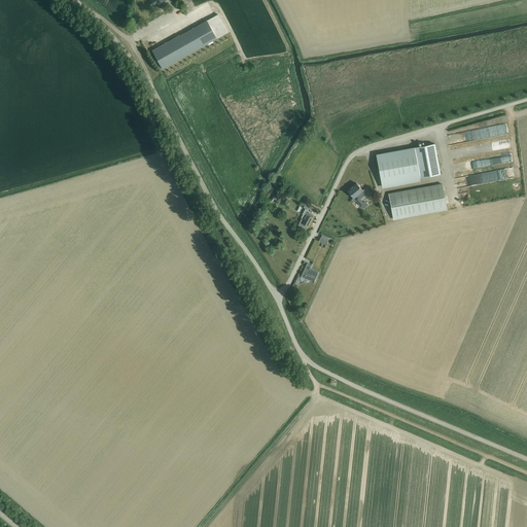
[(179,36),(152,50),(163,69),(204,46),(215,40),(229,33),(218,15),(216,16),(205,23),(194,29),(179,37),(179,36)]
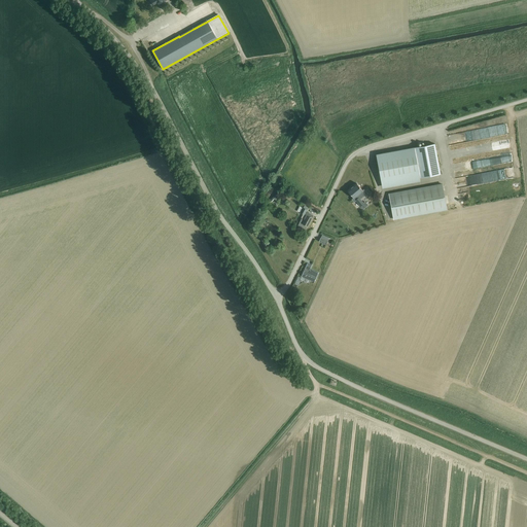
[(478,139),(507,134),(506,125),(472,130),(473,138),(468,139),(467,133),(459,135),(460,140),(464,140),(464,141),(478,139)]
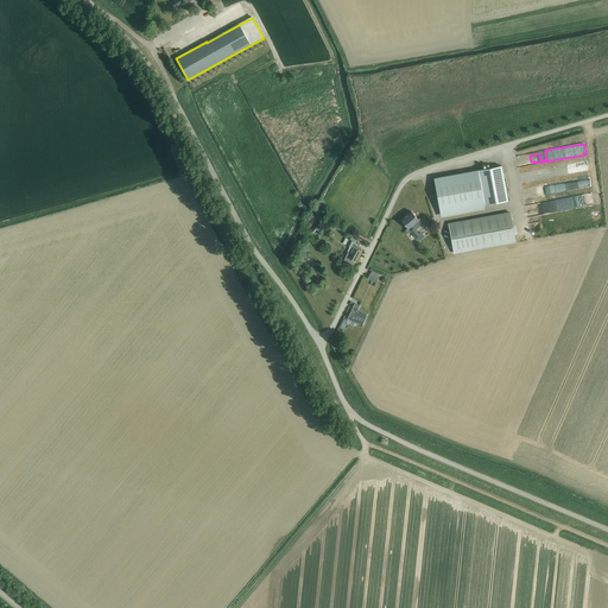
[(480,170),(435,178),(437,196),(441,214),(508,201),(502,165),(480,170)]
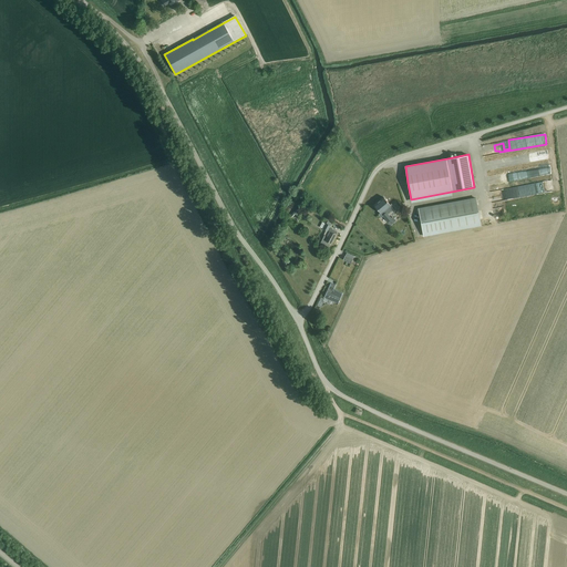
[(550,164),(538,168),(542,176),(553,173),(550,164)]
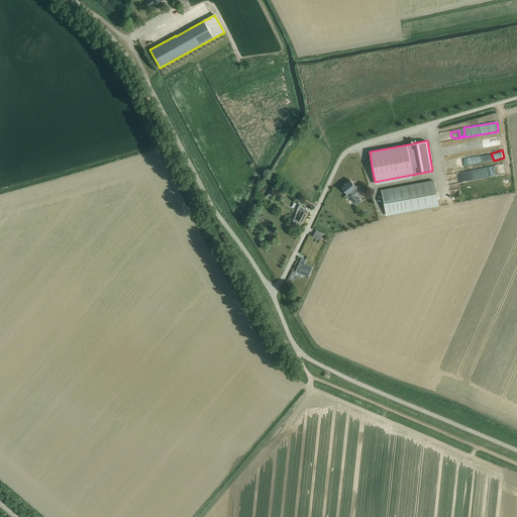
[(503,165),(471,170),(471,172),(464,173),(466,181),(505,175),(503,165)]
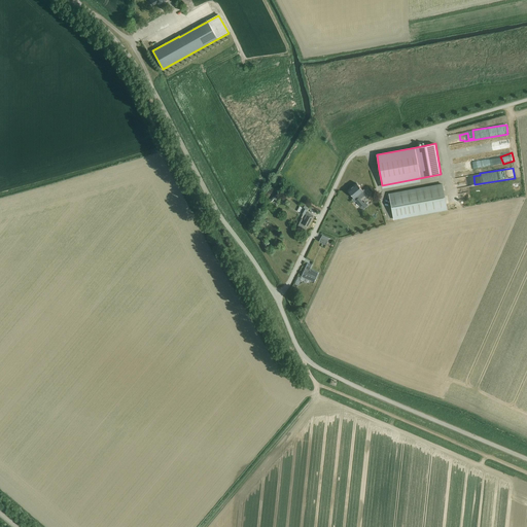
[(356,183),(348,190),(353,198),(351,200),(354,202),(356,201),(360,206),(363,203),(360,199),(366,194),(363,189),(362,190),(359,187),(357,183),(356,183)]
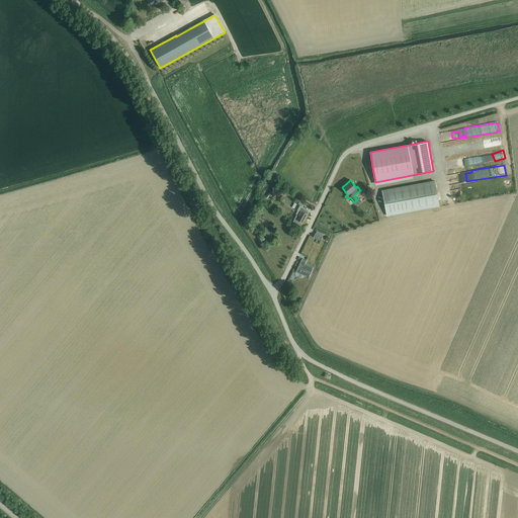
[(435,181),(382,190),(387,214),(439,205),(435,181)]
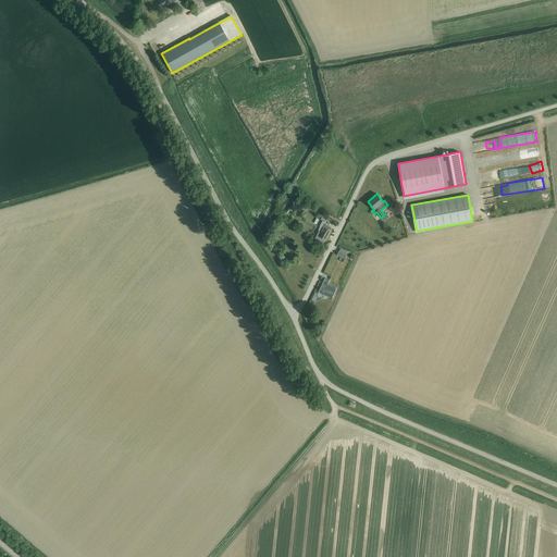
[(293,203),(284,213),(285,215),(294,205),(293,203)]
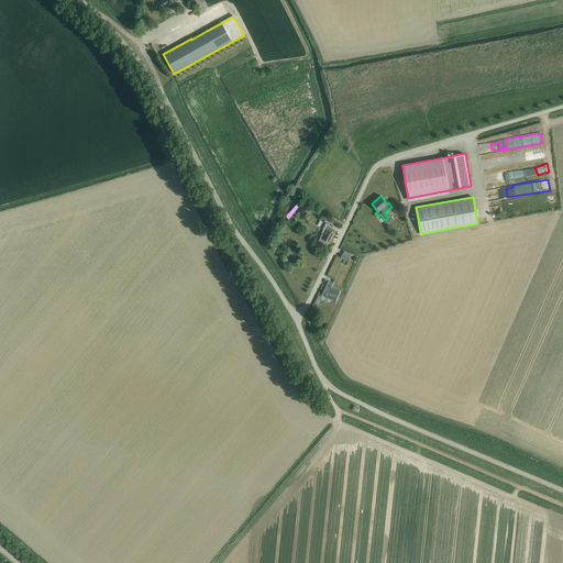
[(322,233),(318,241),(326,245),(328,241),(328,242),(329,242),(334,230),(328,227),(327,230),(326,229),(324,230),(323,229),(322,233)]
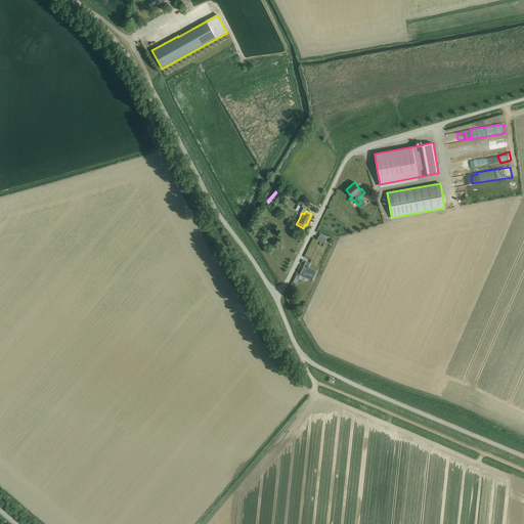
[(302,269),(300,274),(312,280),(316,271),(308,268),(310,264),(305,262),(304,266),(302,270),(302,269)]
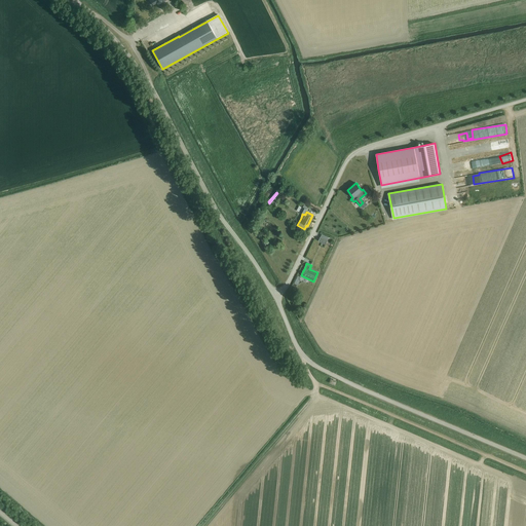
All buildings are outlined.
